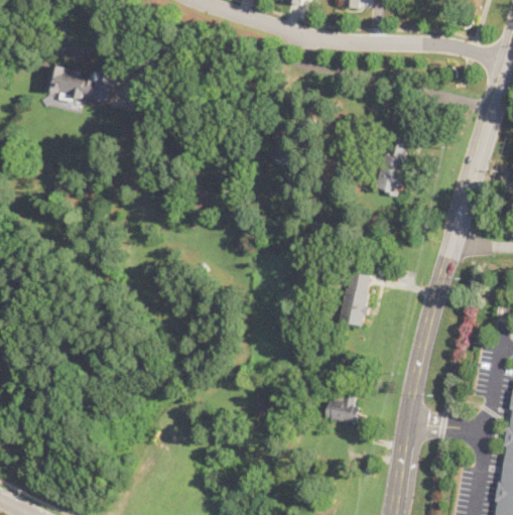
[(340,0),(340,7),(358,9),(358,0),(340,0)]
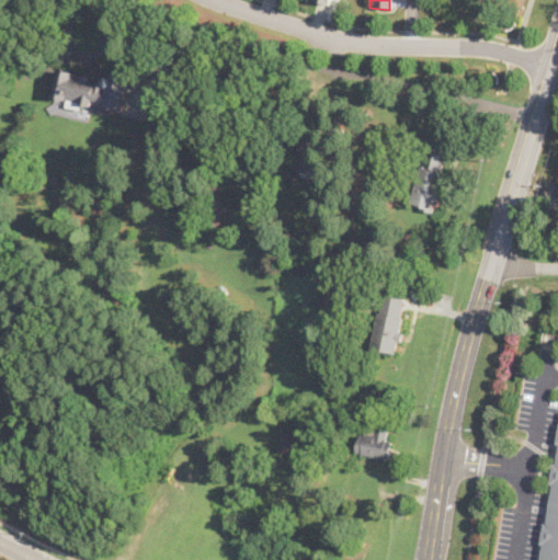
[(127,83),(57,70),(52,101),(122,113),(127,83)]
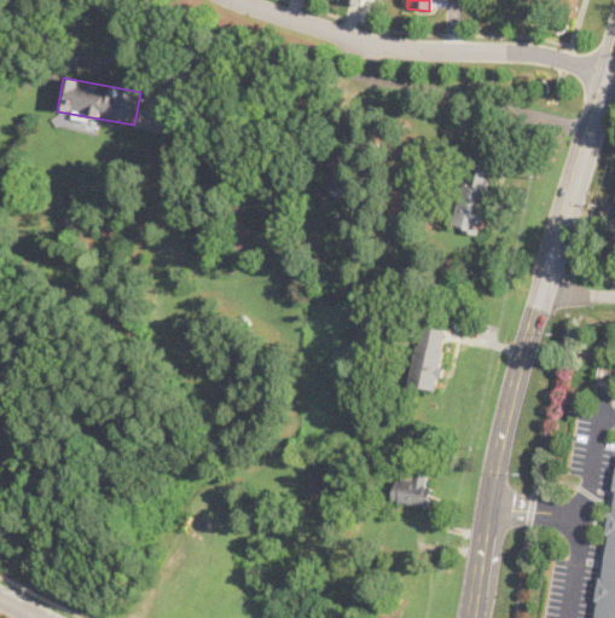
[(466,168),(451,231),(475,237),(491,174),(466,168)]
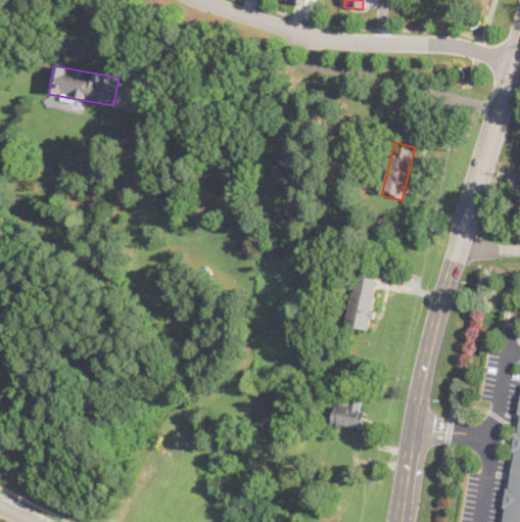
[(372,297),(374,297),(371,312),(375,313),(373,321),(370,320),(368,330),(344,325),(350,293),(352,293),(356,275),(376,279),(372,297)]
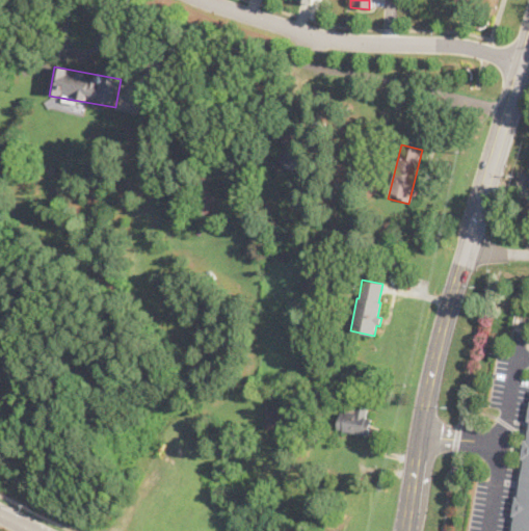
[(509,530),(512,516),(510,516),(513,497),(516,497),(522,459),(520,459),(522,447),(523,441),(525,441),(528,422),(525,422),(528,401),(528,530),(509,530)]
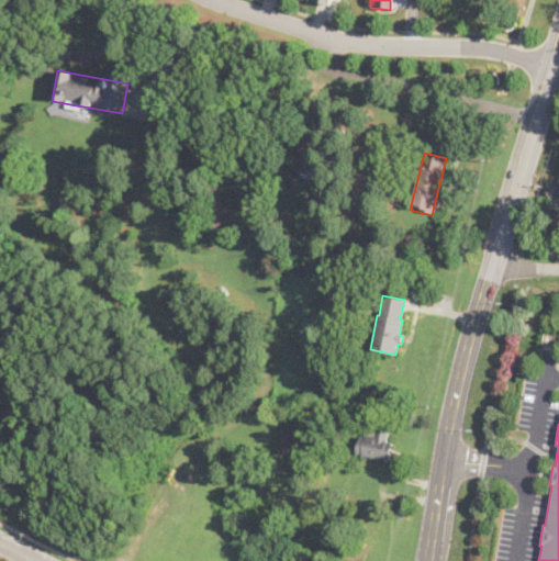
[(387,434),(386,442),(389,444),(386,460),(354,455),(357,436),(362,437),(364,429),(387,434)]
